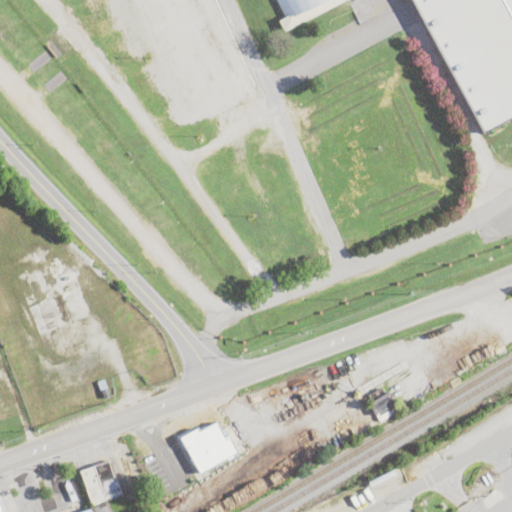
[(342,0),(284,30),(280,21),(286,17),(277,0),(342,0)]
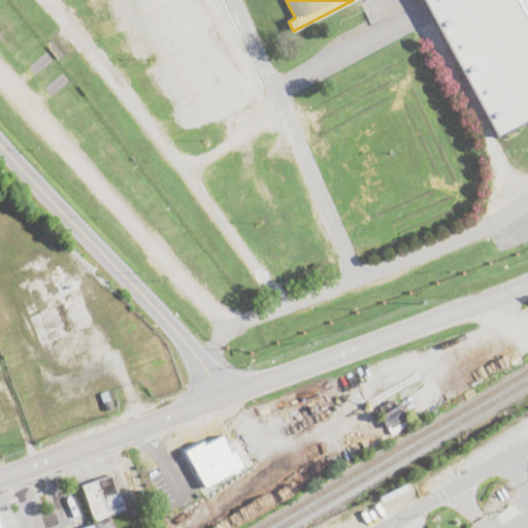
[(527,121),(499,137),(498,138),(423,0),(527,0),(527,121)]
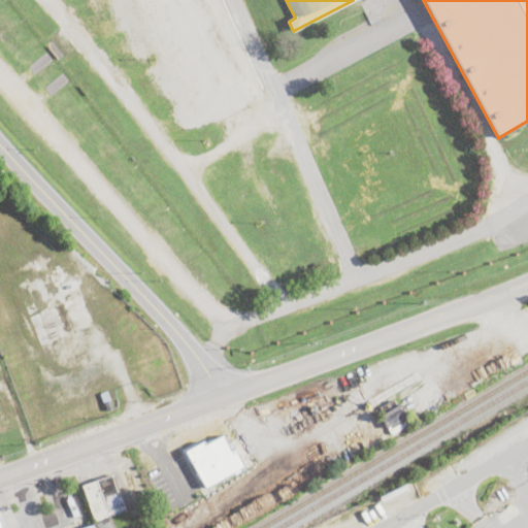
[(107,389),(114,407),(108,409),(105,402),(104,403),(100,392),(107,389)]
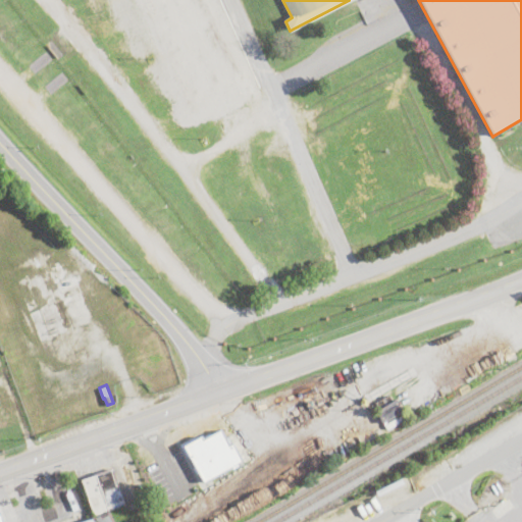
[(389,396),(393,400),(396,399),(403,411),(383,422),(376,411),(379,409),(376,403),(389,396)]
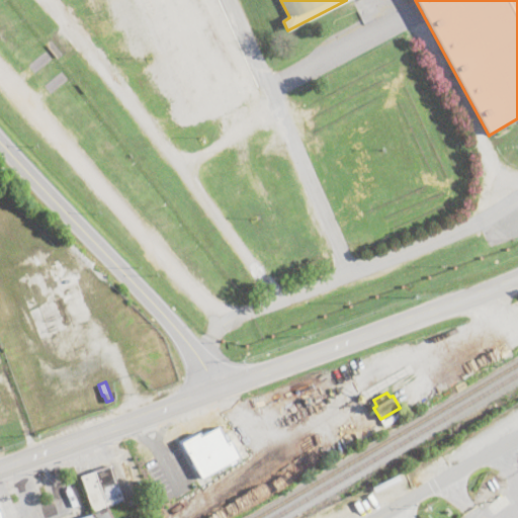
[(219,425),(228,439),(231,437),(241,454),(202,478),(181,441),(199,431),(201,435),(219,425)]
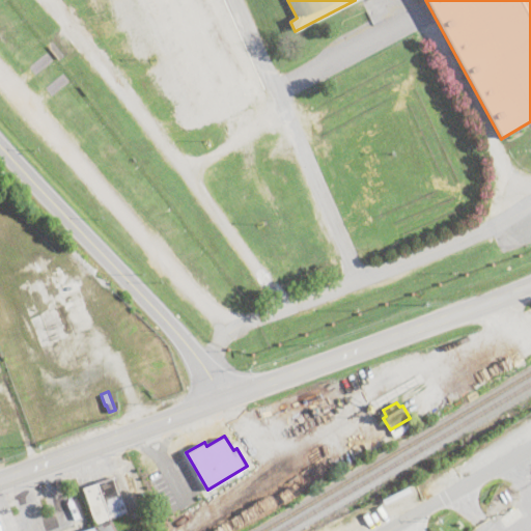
[(115,530),(100,530),(98,527),(84,488),(114,477),(127,513),(109,519),(115,530)]
